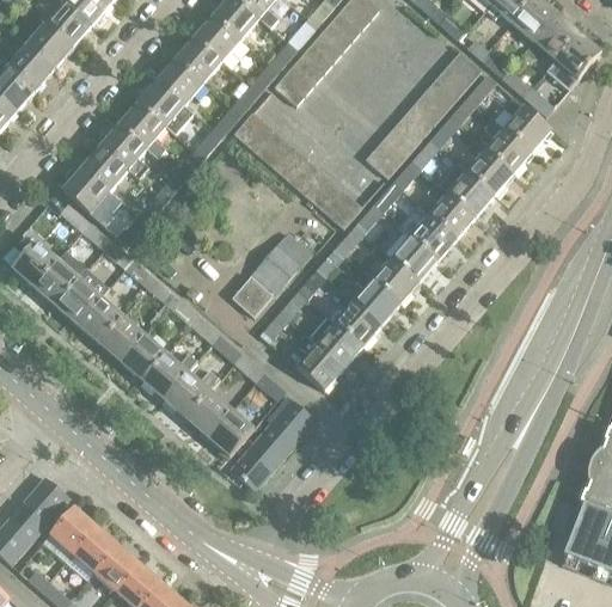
[(1,0),(0,1),(0,20),(18,0),(1,0)]
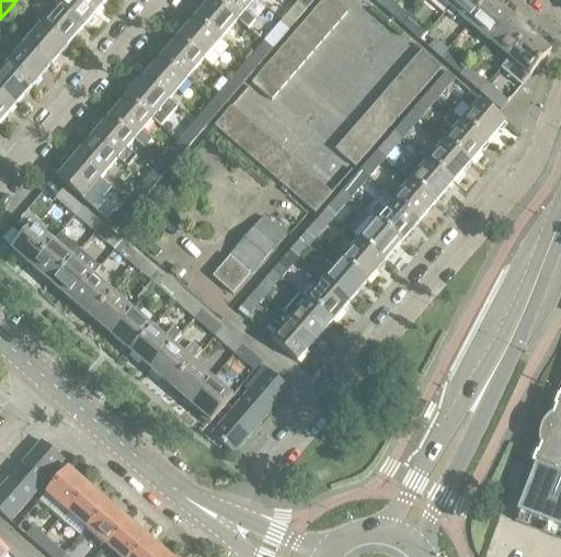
[(35,14),(43,21),(42,22),(67,44),(83,24),(58,2),(59,1),(58,0),(48,0),(35,14)]
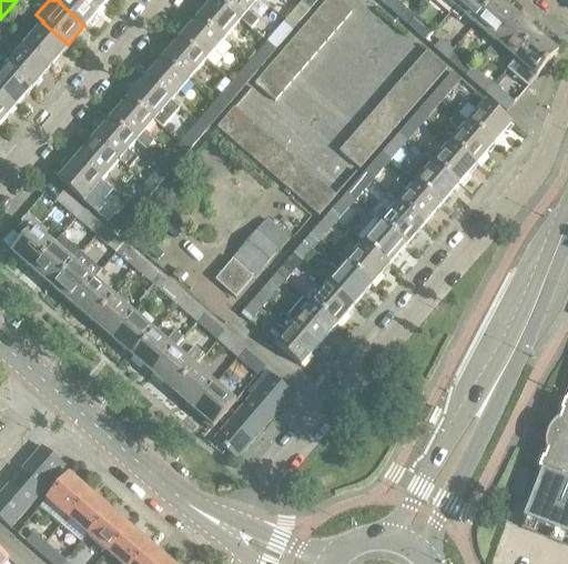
[(61,0),(60,1),(59,2),(84,24),(102,4),(98,0),(61,0)]
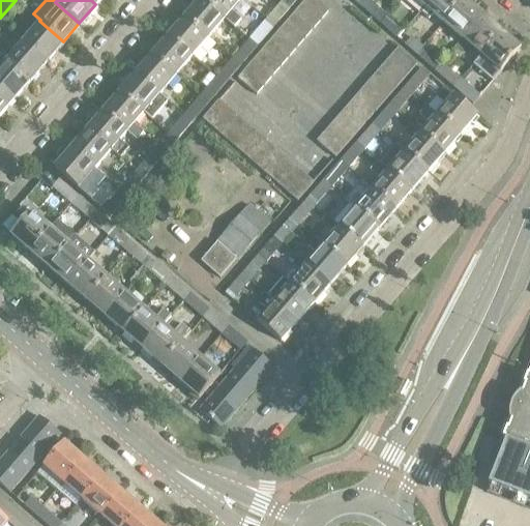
[(197,0),(184,15),(208,35),(224,17),(205,0),(197,0)]
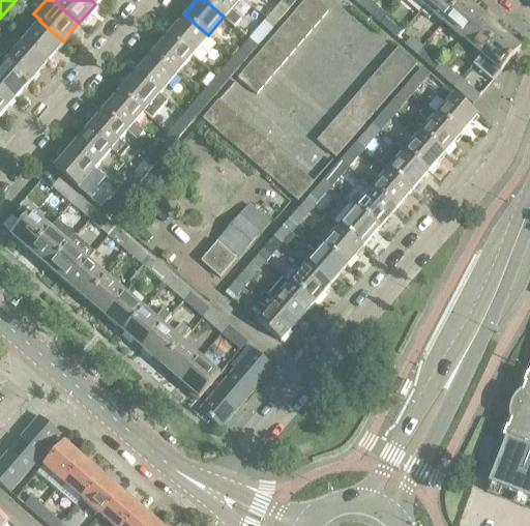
[(241,17),(232,7),(238,0),(205,0),(224,17),(225,16),(234,25),(241,17)]
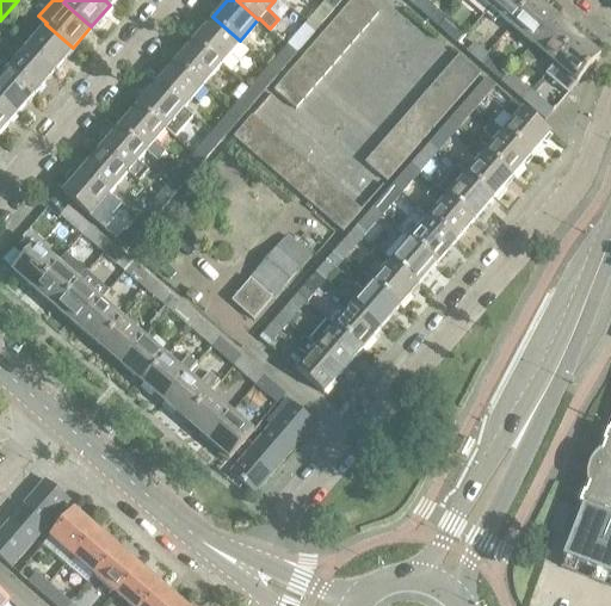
[(332,8),(322,0),(304,22),(314,31),(332,8)]
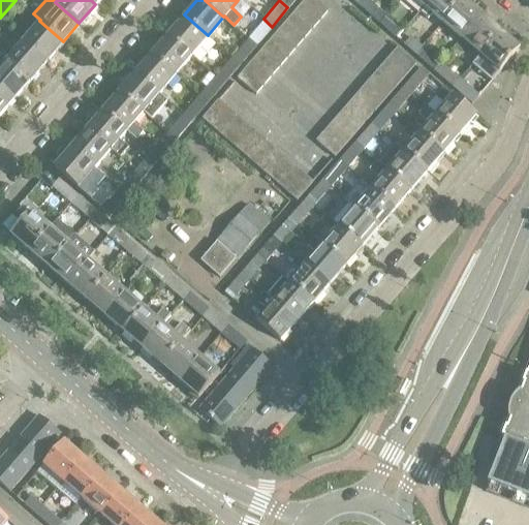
[(292,9),(311,26),(319,17),(301,0),(292,9)]
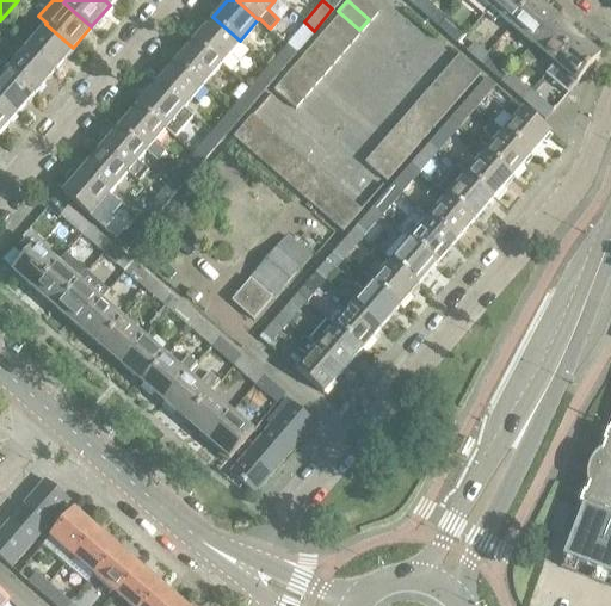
[(347,0),(369,19),(378,8),(369,0),(347,0)]
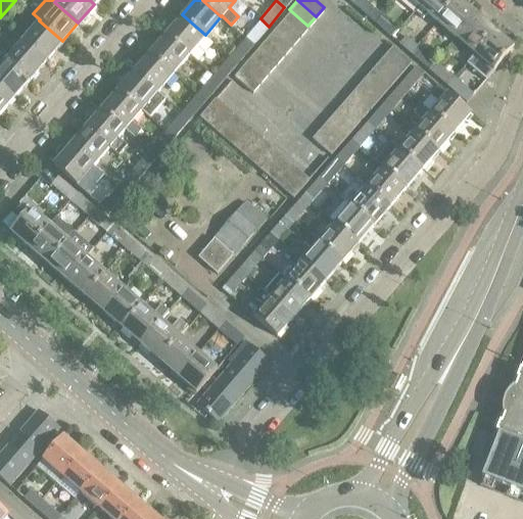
[(355,0),(353,2),(372,18),(379,10),(368,0),(355,0)]
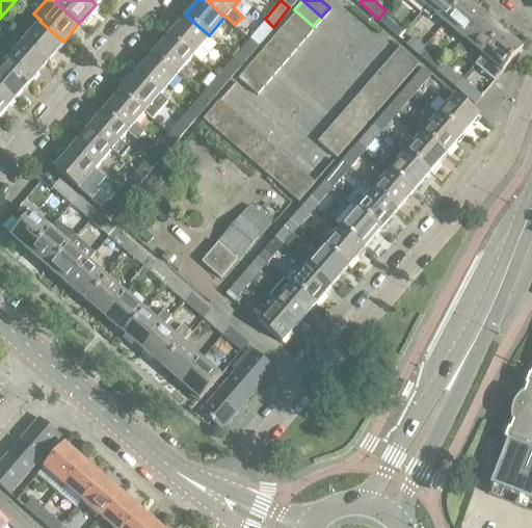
[(430,17),(434,11),(444,19),(460,0),(428,0),(426,3),(427,4),(422,9),(430,17)]
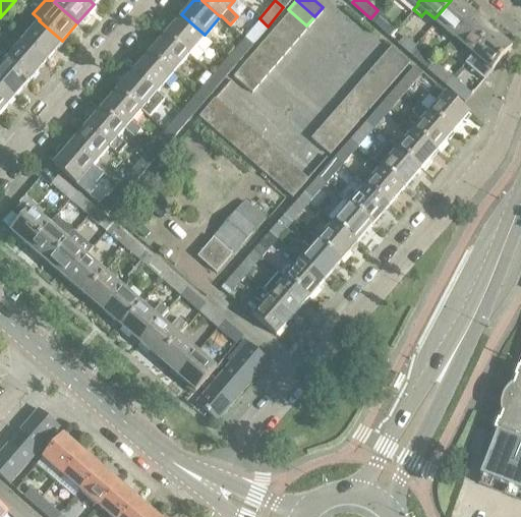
[(451,0),(435,18),(452,34),(472,10),(460,0),(451,0)]
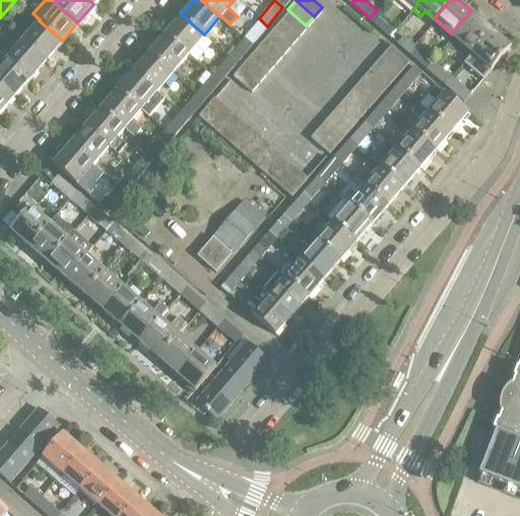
[(279,19),(298,35),(306,25),(287,9),(279,19)]
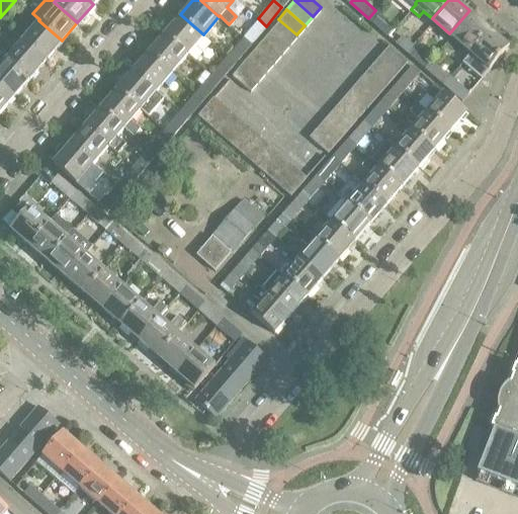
[(368,18),(387,35),(395,27),(375,10),(368,18)]
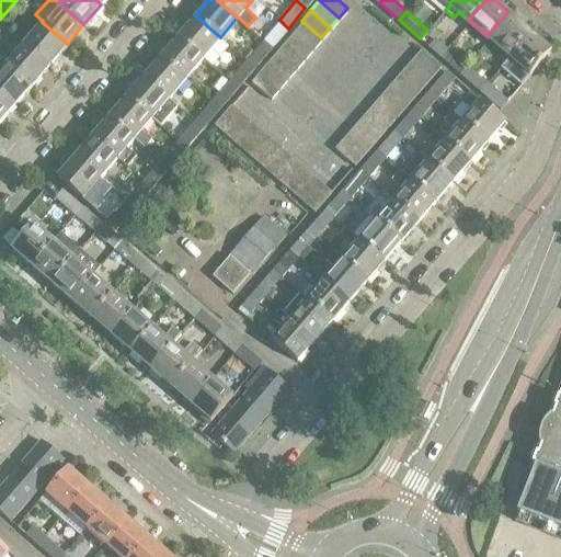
[(487,36),(508,55),(530,30),(508,11),(487,36)]
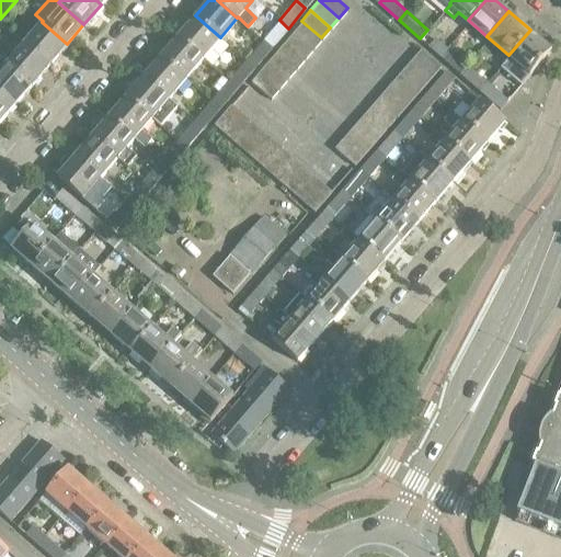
[(195,15),(178,35),(203,57),(220,37),(195,15)]
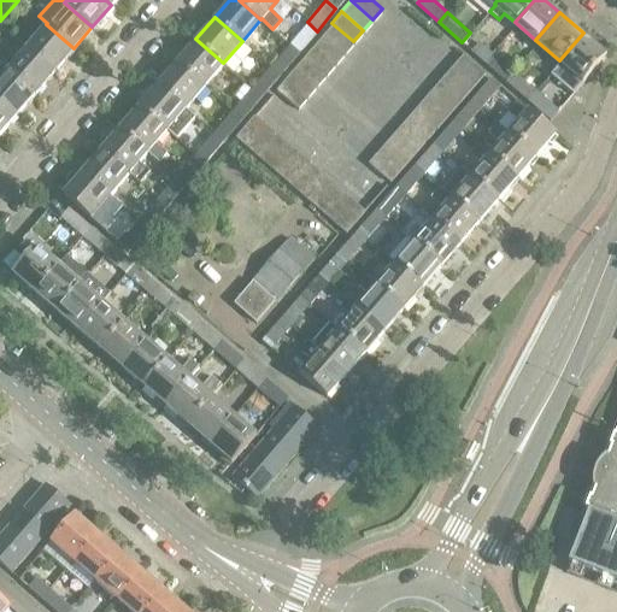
[(307,22),(288,43),(298,53),(317,31),(307,22)]
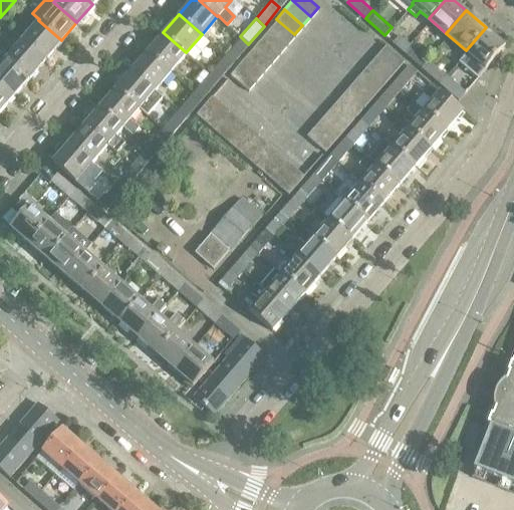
[(269,27),(287,43),(294,34),(276,19),(269,27)]
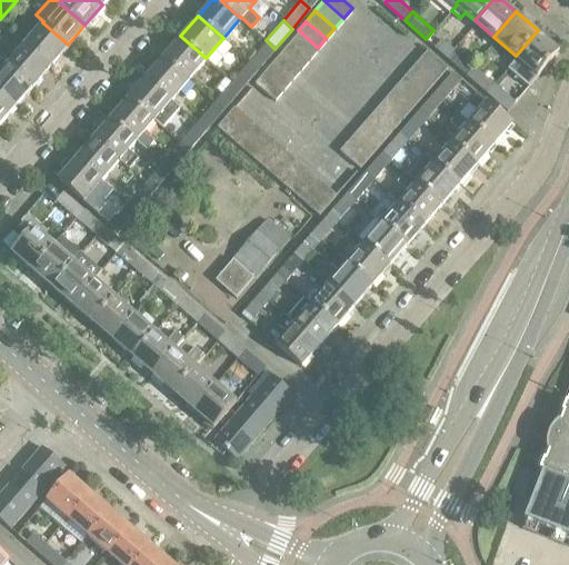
[(50,66),(68,45),(42,22),(25,43),(50,66)]
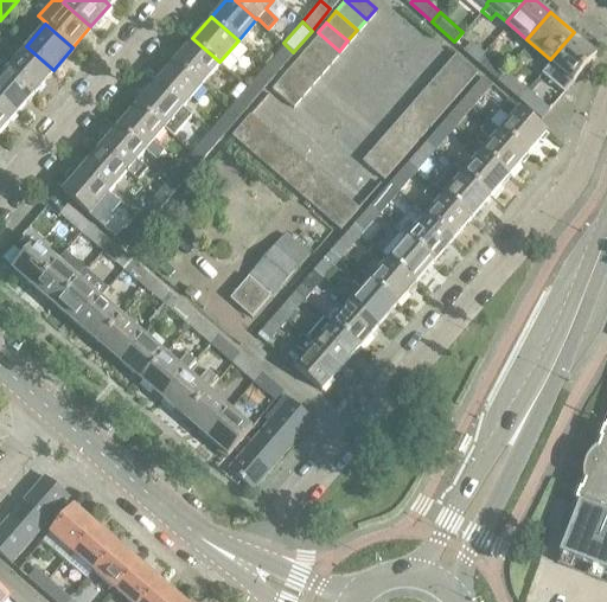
[(308,43),(330,62),(339,51),(318,32),(308,43)]
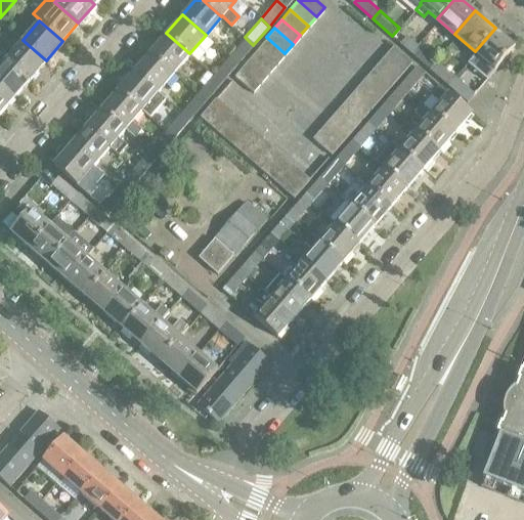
[(484,59),(494,69),(515,45),(495,28),(475,51),(475,52),(470,58),(479,66),(484,59)]
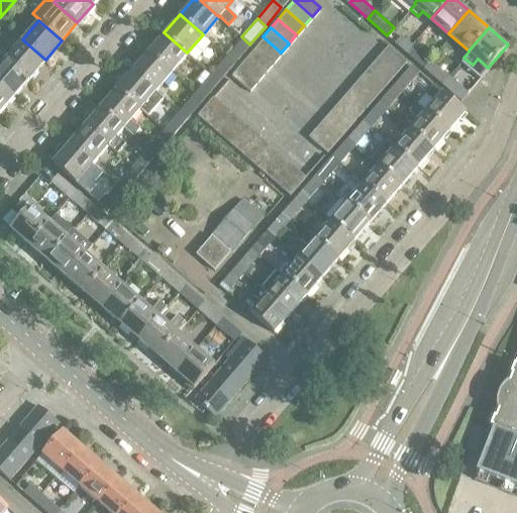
[(164,32),(147,52),(171,72),(187,53),(164,32)]
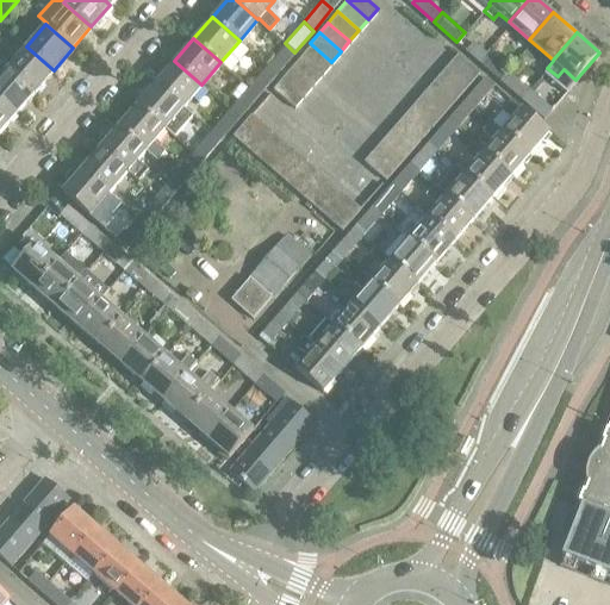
[(478,58),(485,49),(473,39),(465,49),(478,58)]
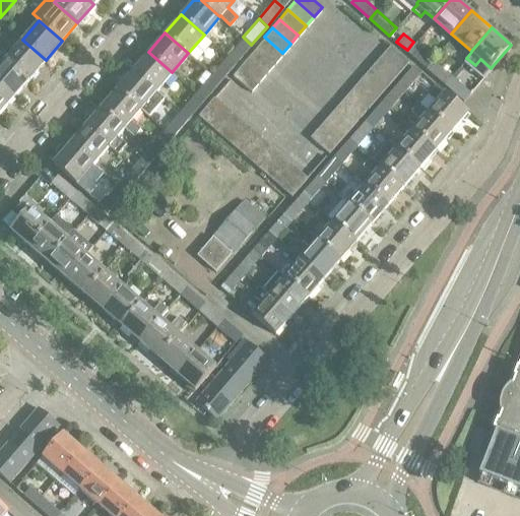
[(243,37),(228,55),(236,62),(251,45),(243,37)]
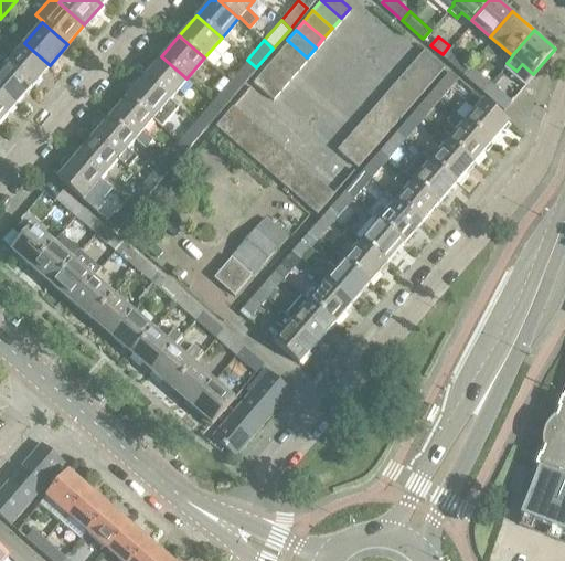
[(278,51),(298,67),(307,57),(287,40),(278,51)]
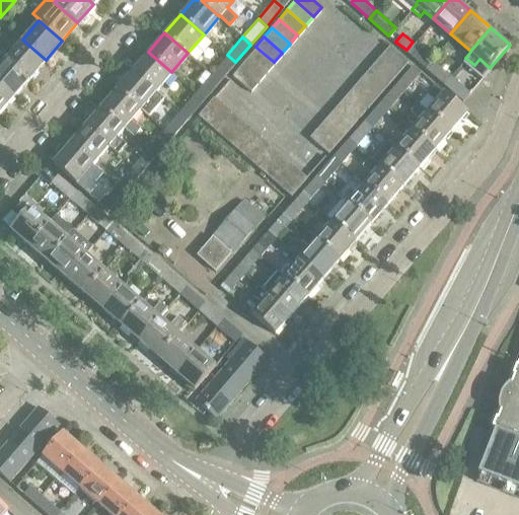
[(22,40),(7,56),(6,57),(29,78),(46,60),(22,40)]
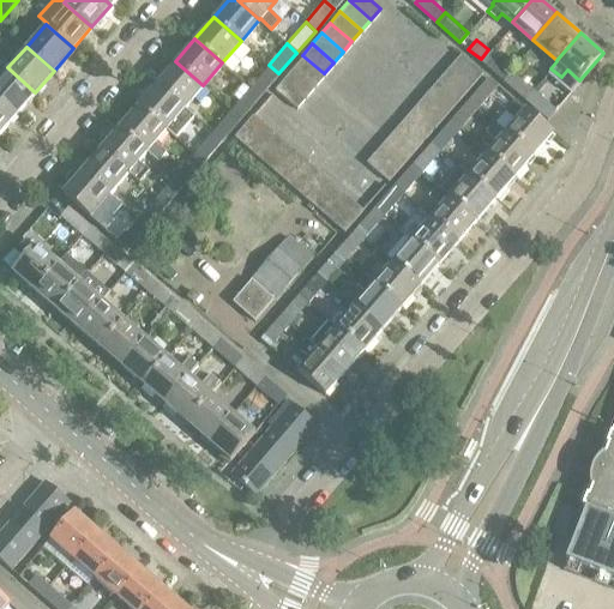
[(501,77),(510,67),(488,49),(481,59),(501,77)]
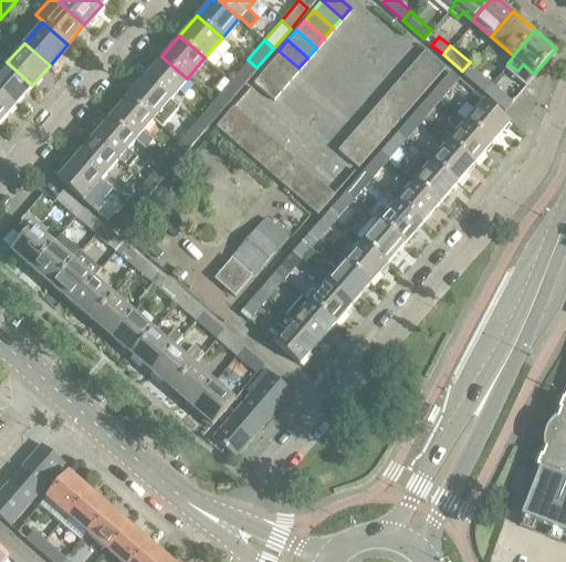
[(416,58),(436,75),(446,64),(425,48),(416,58)]
